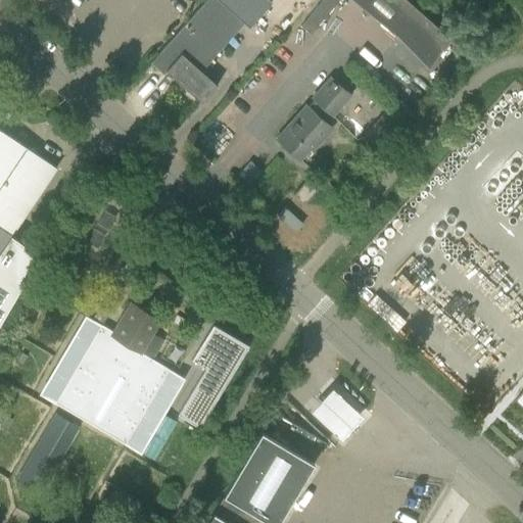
[(205,0),(150,62),(162,74),(165,70),(201,103),(217,86),(200,72),(243,22),(248,26),(271,1),(270,0),(205,0)]
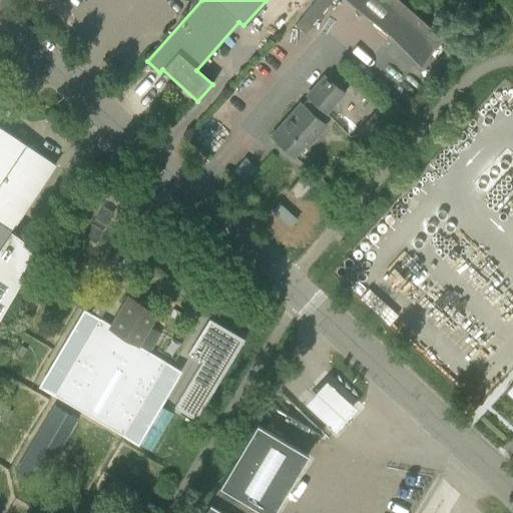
[(351,0),(358,6),(389,33),(419,64),(442,37),(400,0),(351,0)]
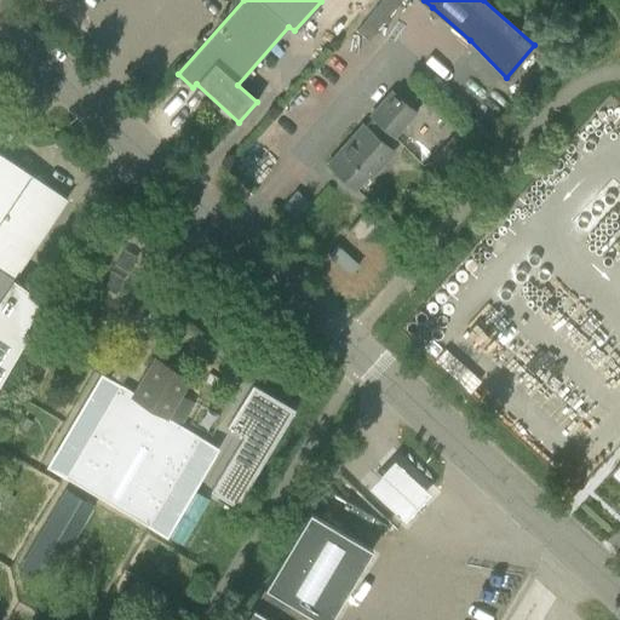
[(386,153),(383,149),(414,113),(391,92),(327,165),(354,188),(386,153)]
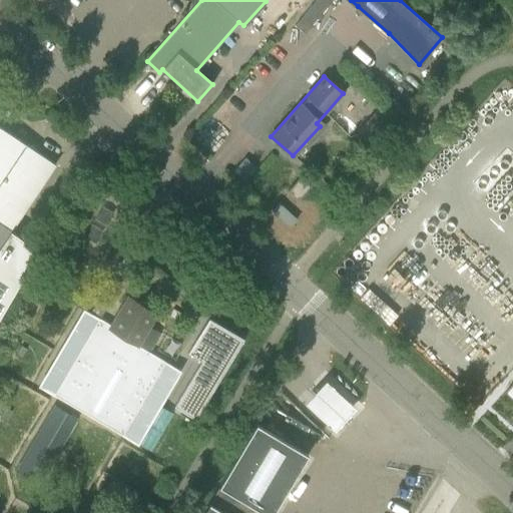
[(395,119),(383,109),(361,133),(373,143),(395,119)]
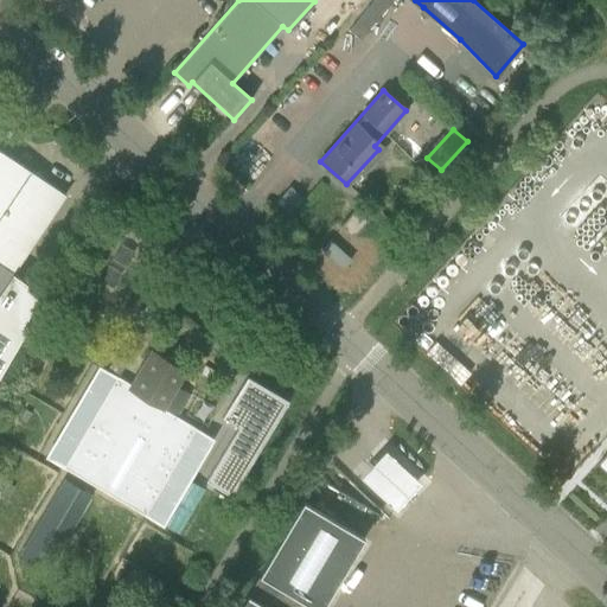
[(0,151),(0,370),(45,295),(12,273),(65,195),(0,151)]
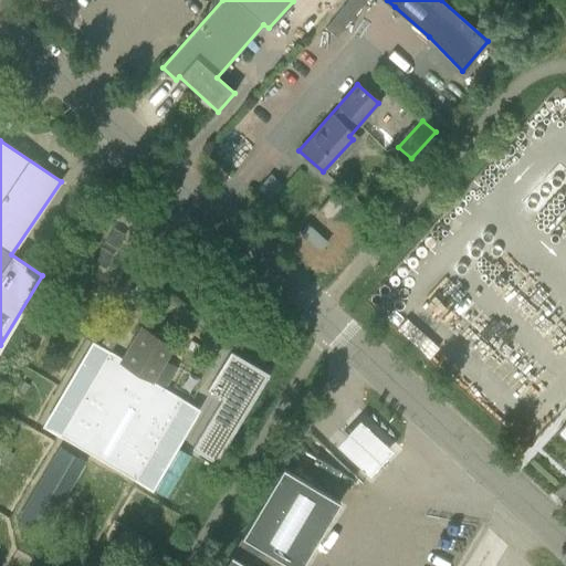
[(258,190),(269,200),(282,185),(271,175),(258,190)]
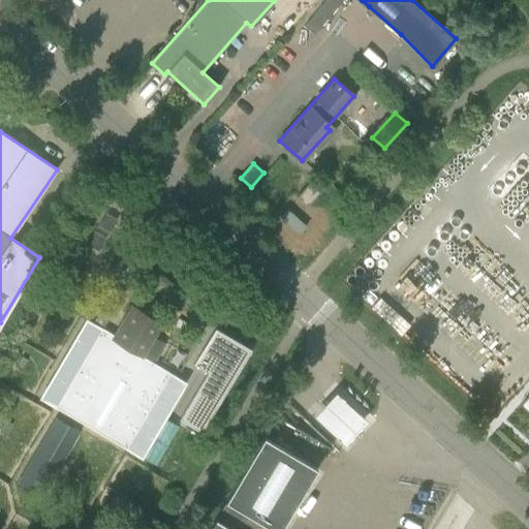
[(324,188),(314,178),(298,197),(308,207),(324,188)]
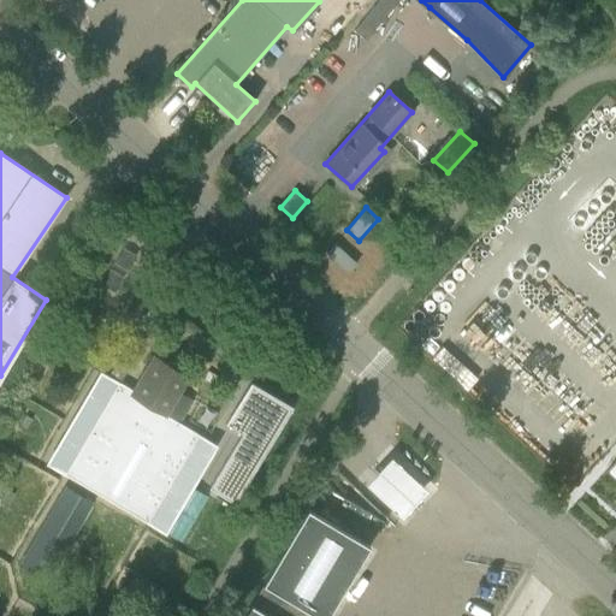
[(218,318),(224,306),(203,294),(196,306),(218,318)]
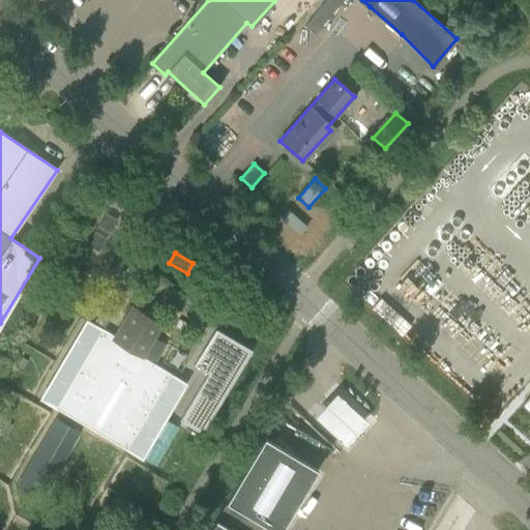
[(115,289),(94,324),(105,330),(125,295),(115,289)]
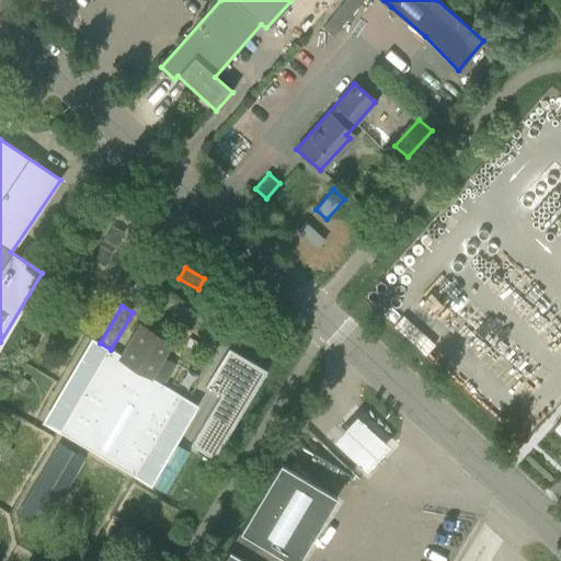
[(171,343),(139,324),(119,355),(111,350),(100,343),(92,339),(44,421),(149,483),(195,404),(150,378),(171,343)]
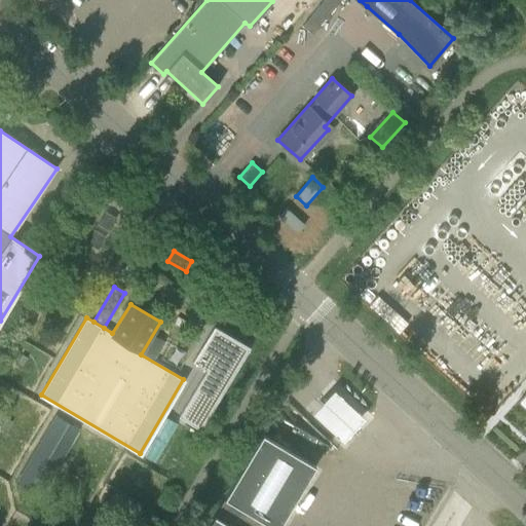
[(178,417),(199,430),(200,430),(250,347),(214,326),(192,362),(205,371),(178,417)]
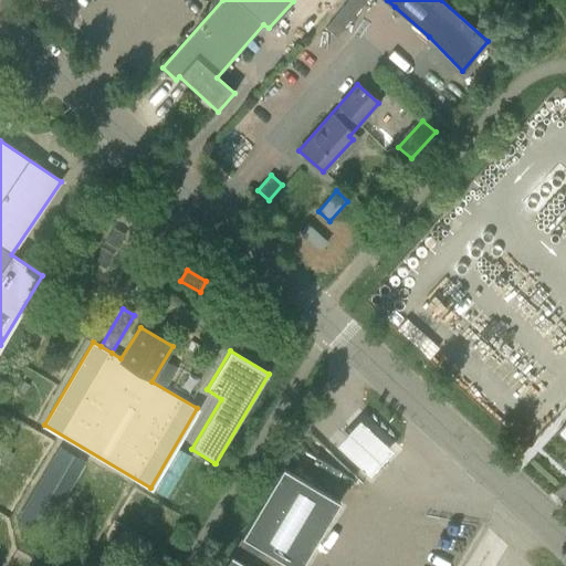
[(358,419),(335,444),(368,474),(391,450),(358,419)]
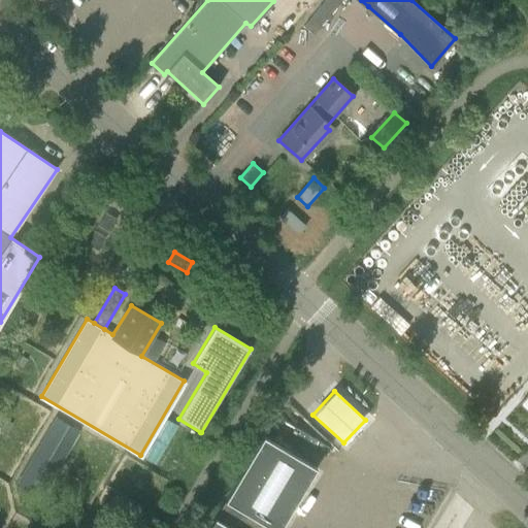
[(55,417),(15,484),(41,499),(80,431),(55,417)]
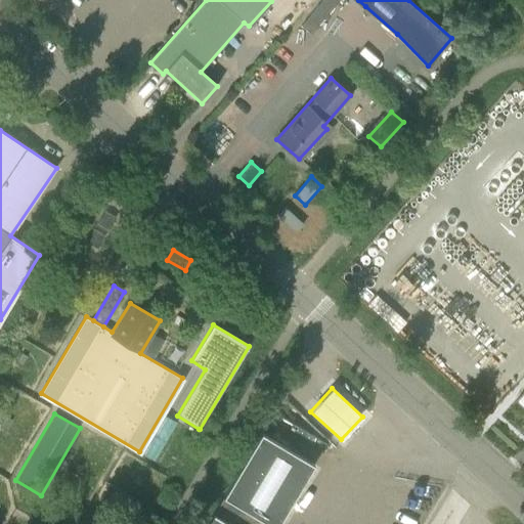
[(262,434),(208,523),(278,523),(314,466),(262,434)]
